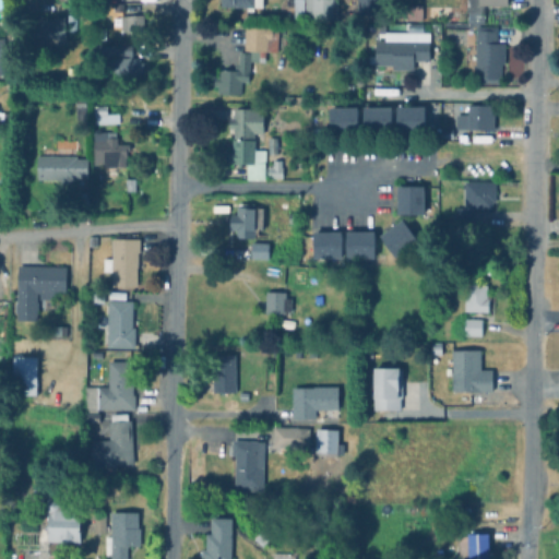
[(261,0),(261,8),(251,7),(251,11),(245,11),(245,7),(221,7),(221,3),(218,3),(218,0),(261,0)]
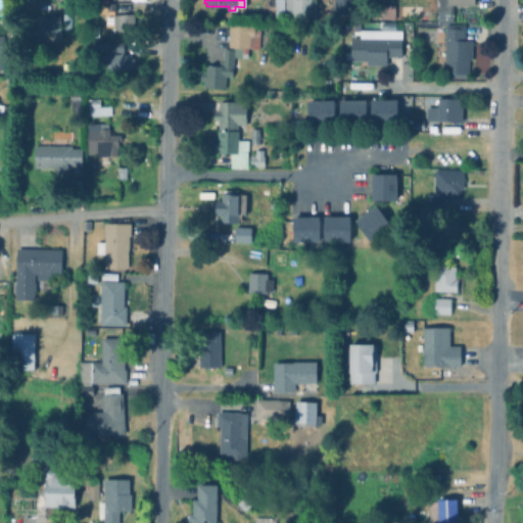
[(283,0),(284,18),(273,18),(273,0),(283,0)]
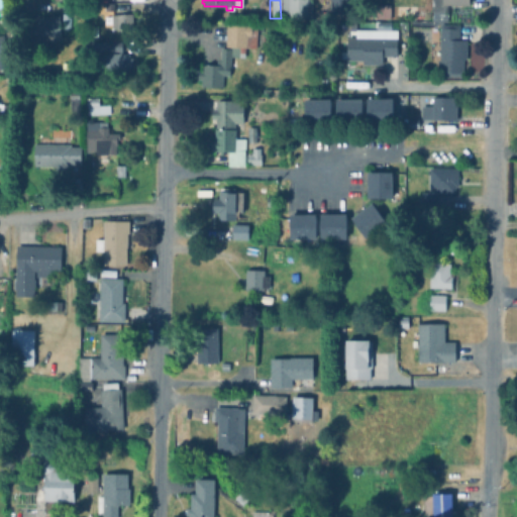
[(306,0),(306,18),(288,18),(288,0),(306,0)]
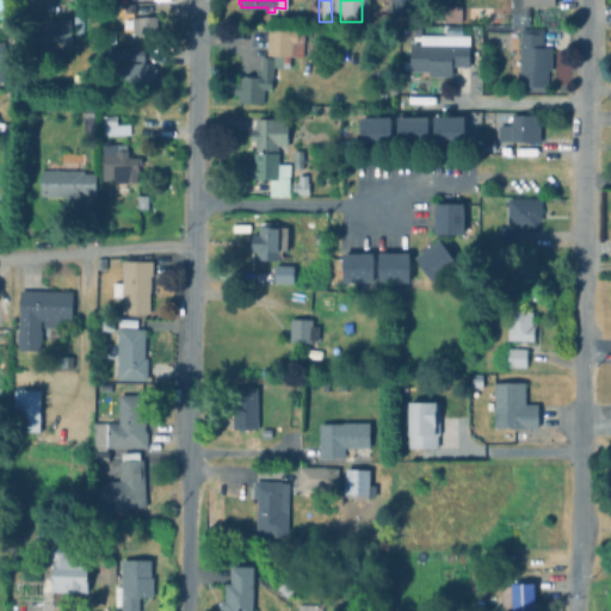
[(556,0),(556,6),(528,6),(528,25),(508,25),(508,0),(556,0)]
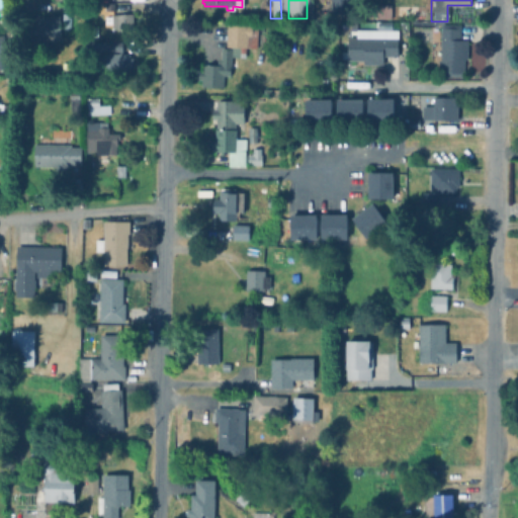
[(111,10),(111,15),(132,14),(133,23),(124,24),(124,29),(110,30),(110,26),(101,26),(100,11),(104,11),(111,10)]
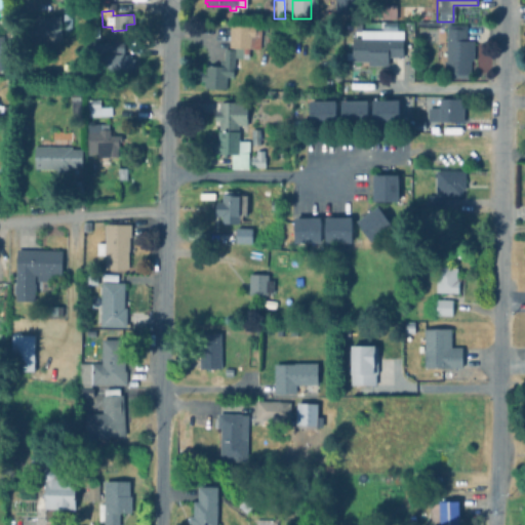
[(71,14),(69,30),(62,29),(63,13),(71,14)]
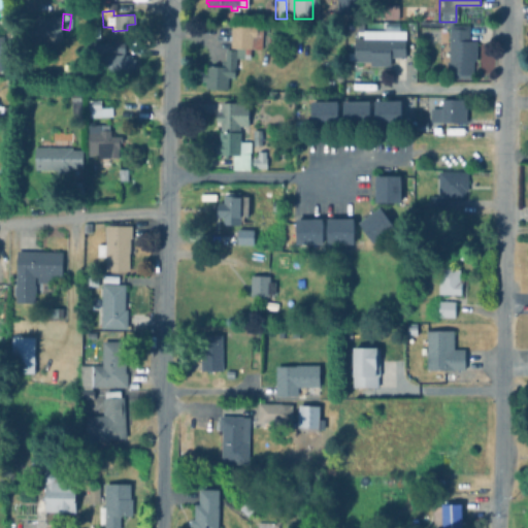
[(61,41),(35,42),(34,18),(60,17),(61,41)]
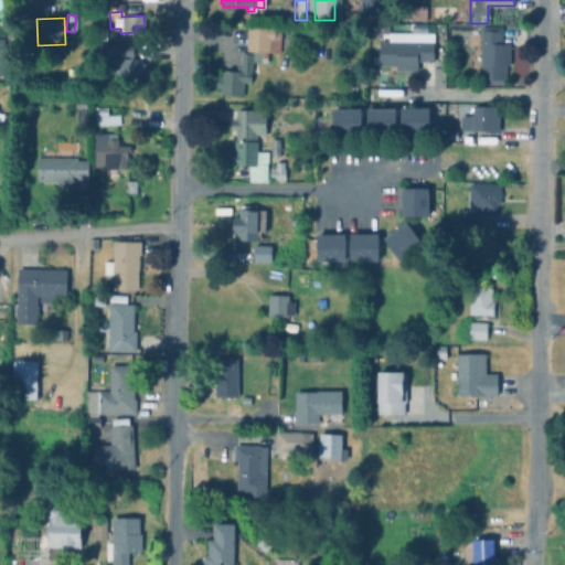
[(425,23),(425,32),(414,33),(414,23),(425,23)]
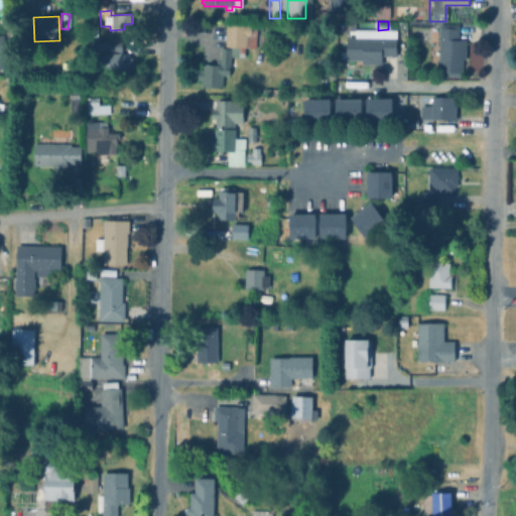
[(465,40),(465,59),(462,59),(462,76),(437,76),(438,63),(427,62),(427,43),(437,43),(437,24),(458,25),(458,40),(465,40)]
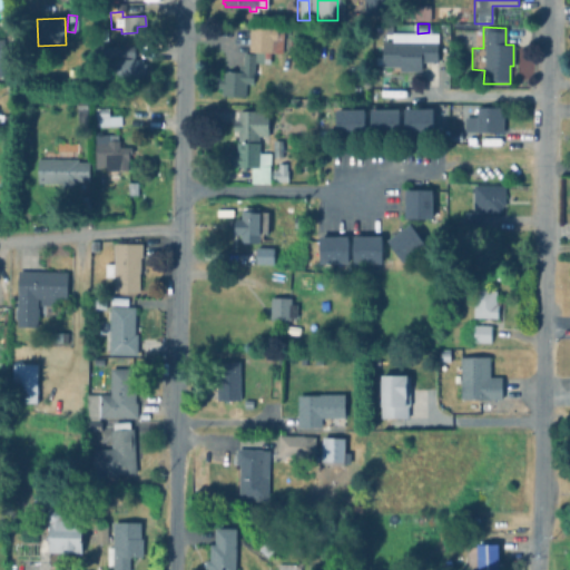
[(282,29),(281,53),(268,52),(268,64),(253,64),(252,84),(244,84),(244,96),(220,95),(220,87),(215,87),(215,78),(220,79),(220,71),(237,72),(238,66),(242,67),(242,53),(247,53),(248,28),(282,29)]
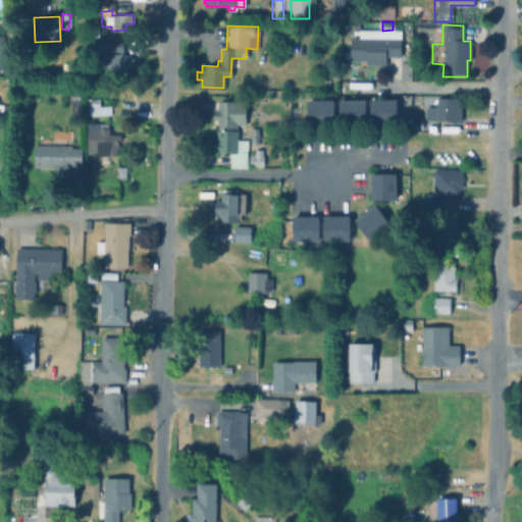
[(400,38),(399,56),(385,56),(385,65),(365,65),(365,61),(349,60),(349,38),(400,38)]
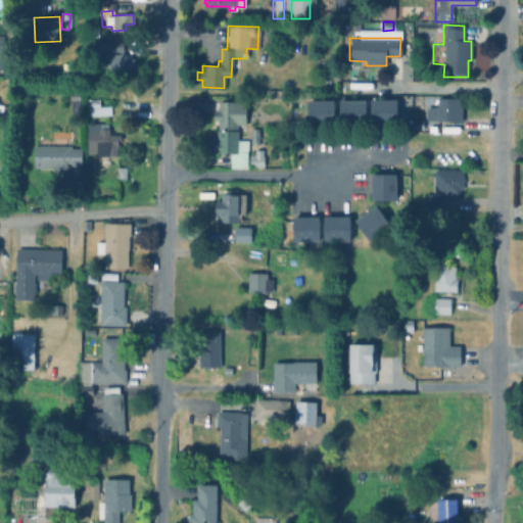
[(133,57),(133,72),(85,72),(85,41),(101,41),(101,42),(122,42),(122,57),(133,57)]
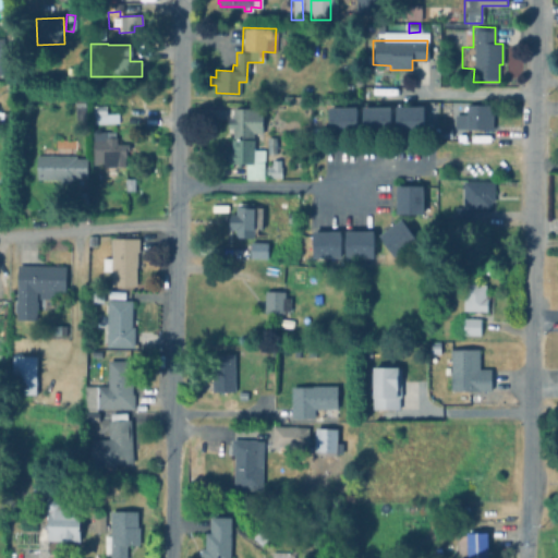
[(0,47),(9,46),(12,73),(0,74),(0,47)]
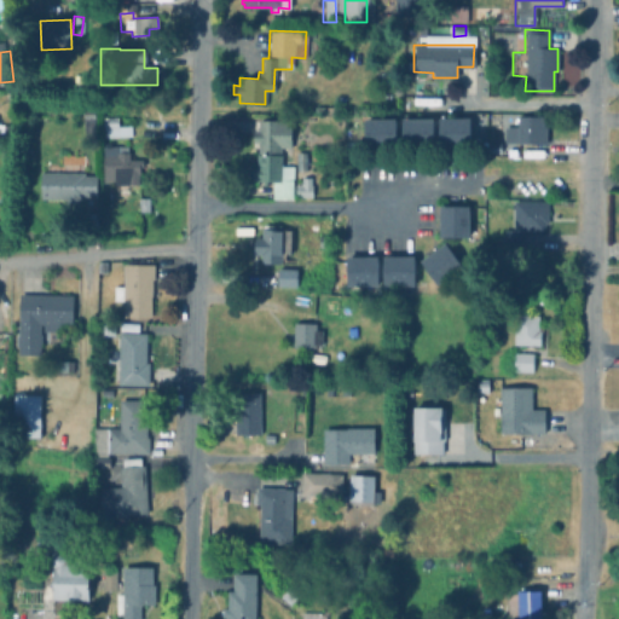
[(81,75),(79,90),(70,88),(71,74),(81,75)]
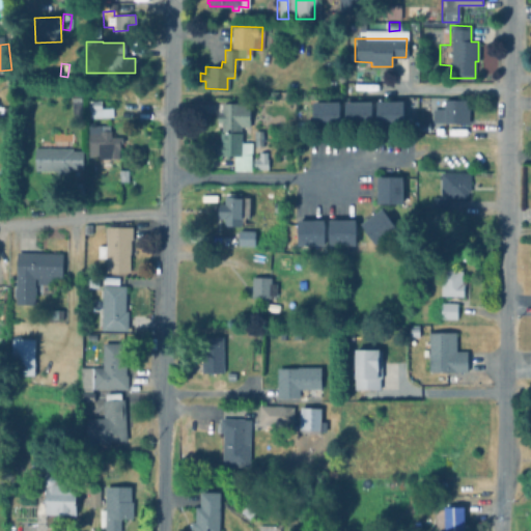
[(81,91),(81,119),(72,119),(72,91),(81,91)]
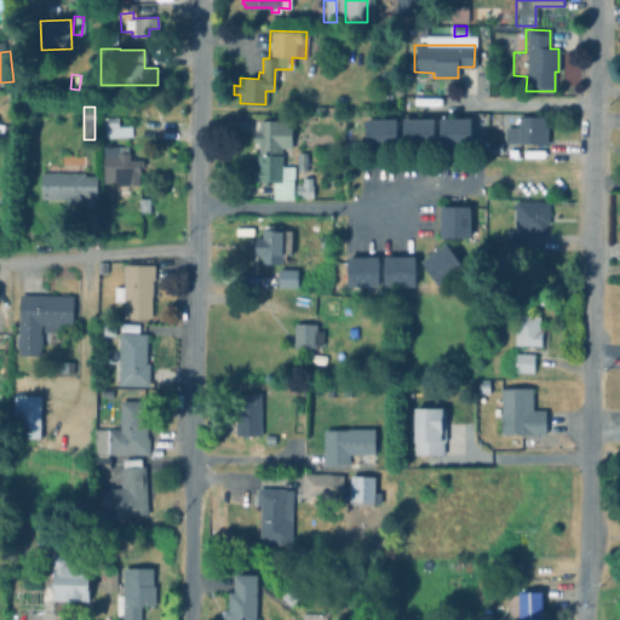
[(547,126),(547,143),(505,143),(505,127),(520,127),(520,115),(545,116),(545,126),(547,126)]
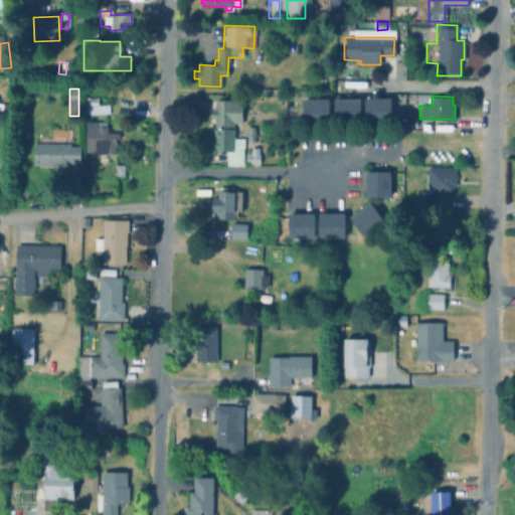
[(98,97),(98,105),(109,104),(109,113),(87,115),(86,104),(83,104),(83,100),(86,100),(86,98),(98,97)]
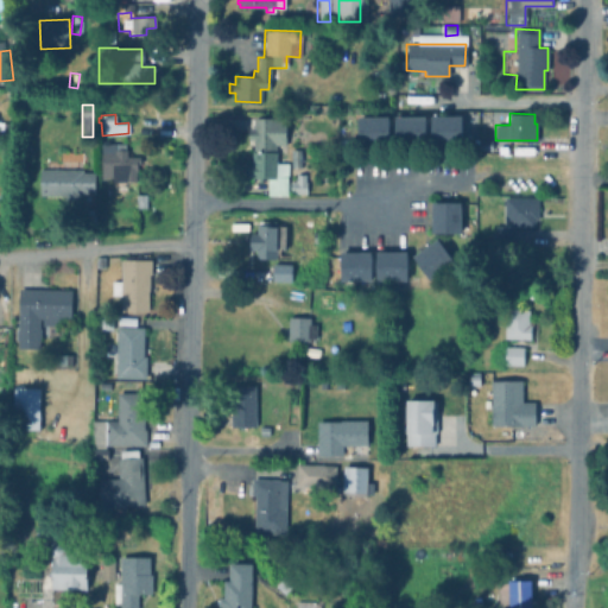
[(428,114),(428,146),(397,146),(397,114),(428,114)]
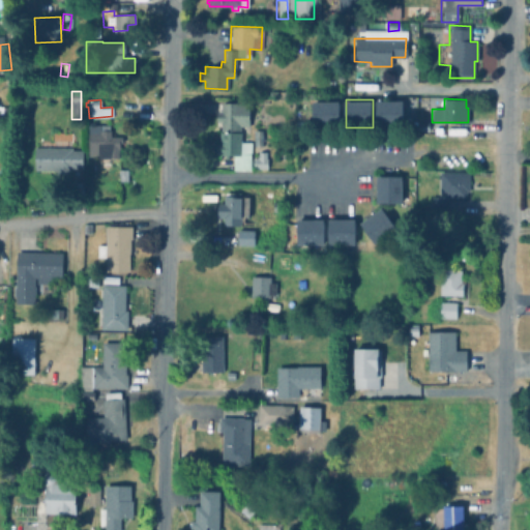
[(403,99),(404,126),(378,127),(377,100),(403,99)]
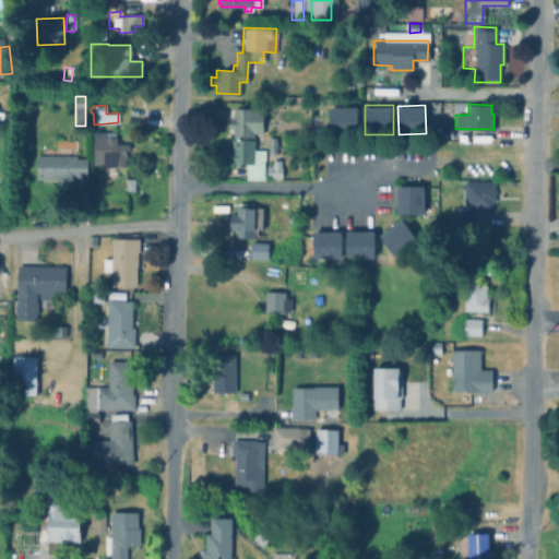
[(358,106),(358,135),(331,135),(331,106),(358,106)]
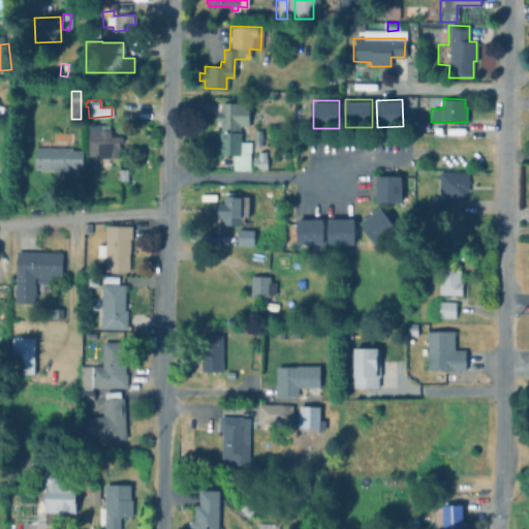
[(249,157),(232,157),(232,154),(219,154),(220,102),(248,102),(248,127),(239,126),(239,132),(240,132),(240,142),(250,143),(249,157)]
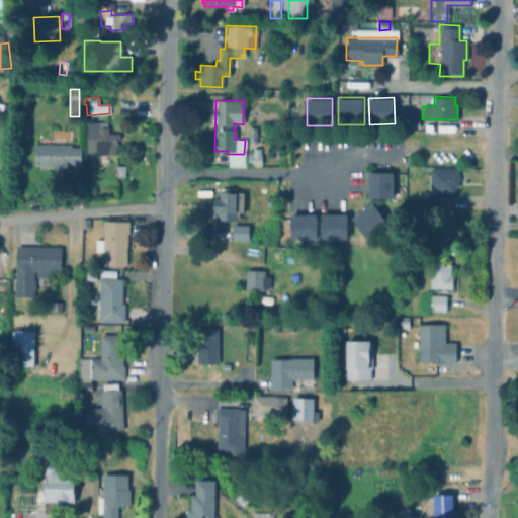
[(25,113),(25,128),(16,128),(16,113),(25,113)]
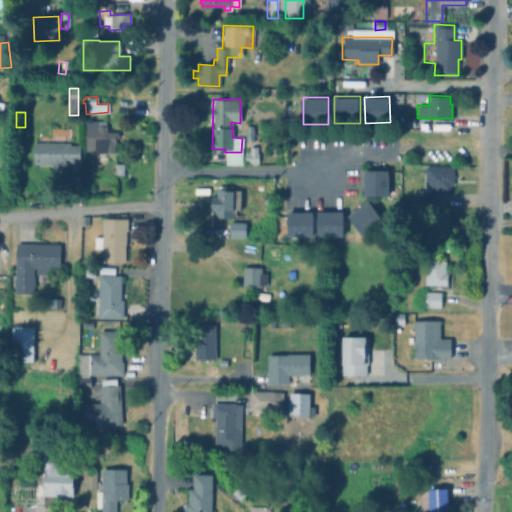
[(117,131),(117,137),(115,137),(115,144),(114,144),(114,152),(94,153),(94,151),(85,151),(84,120),(105,120),(105,126),(106,126),(106,131),(117,131)]
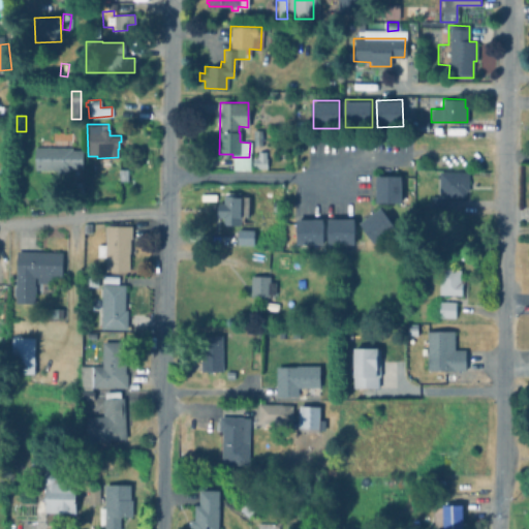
[(260,130),(260,146),(252,145),(252,130),(260,130)]
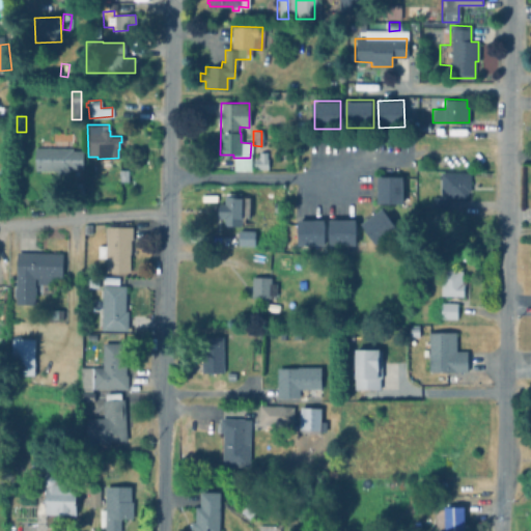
[(82,150),(82,169),(73,169),(73,170),(68,170),(68,173),(54,173),(54,170),(34,170),(34,147),(72,147),(72,150),(82,150)]
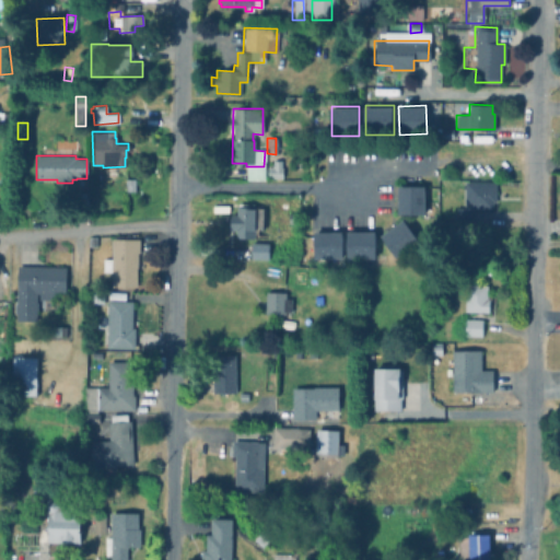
[(264,166),(264,181),(246,179),(246,166),(264,166)]
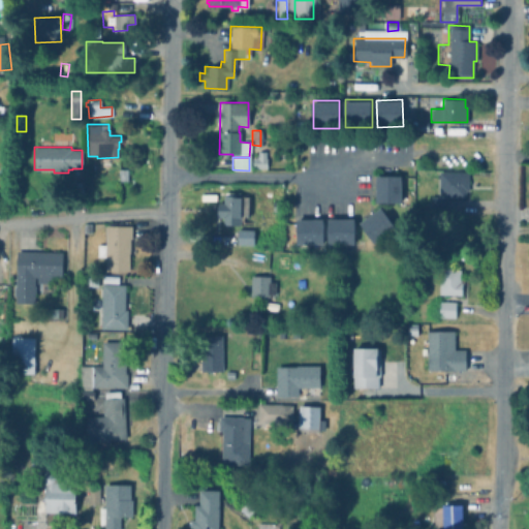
[(269,157),(269,159),(267,159),(267,168),(252,168),(252,158),(257,158),(257,157),(269,157)]
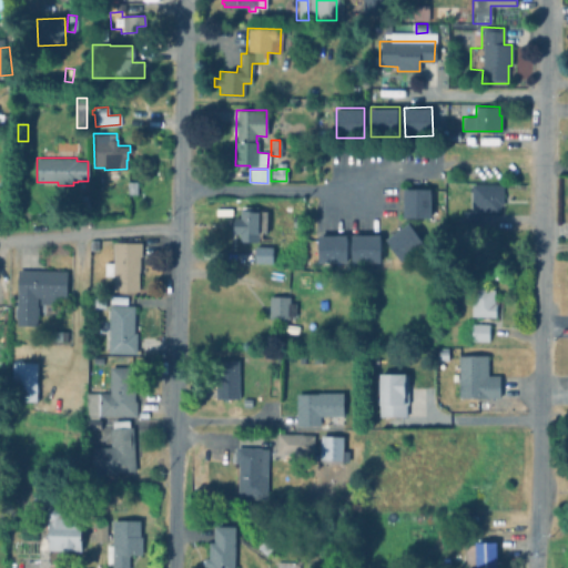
[(137,181),(135,193),(127,193),(128,181),(137,181)]
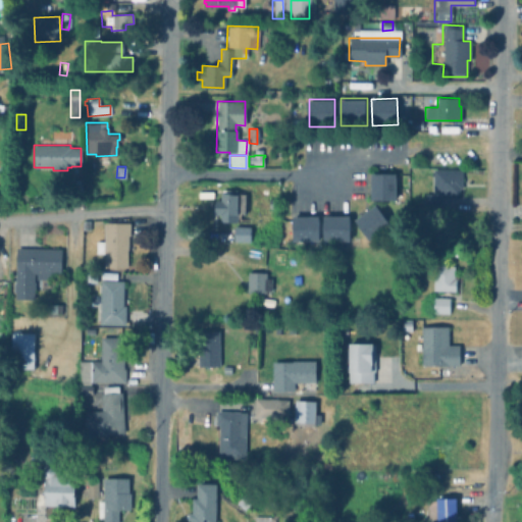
[(462,170),(462,189),(459,189),(458,195),(441,195),(441,205),(420,205),(420,198),(424,198),(424,195),(433,195),(433,170),(462,170)]
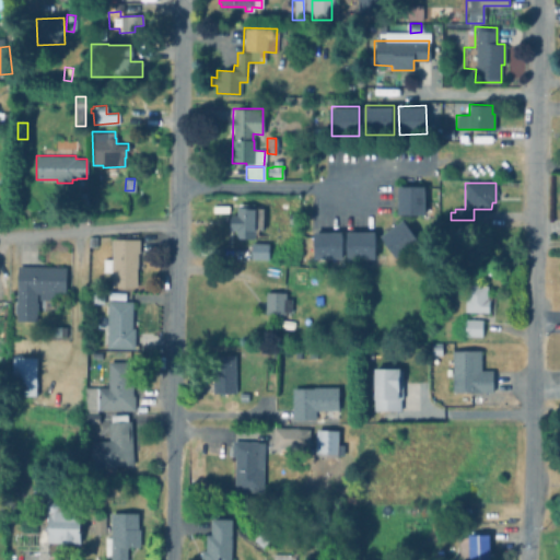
[(426,186),(426,213),(398,213),(398,186),(426,186)]
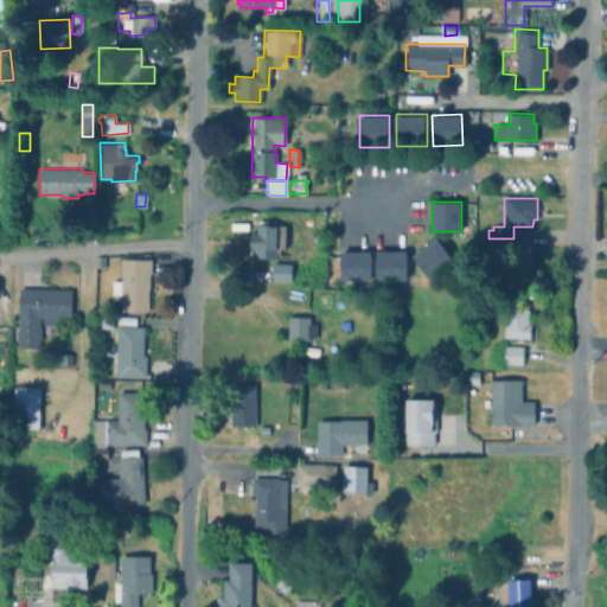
[(287,225),(286,248),(279,248),(279,254),(275,254),(275,257),(255,257),(255,249),(250,249),(250,244),(247,244),(247,236),(250,236),(250,232),(257,232),(257,221),(275,221),(275,225),(287,225)]
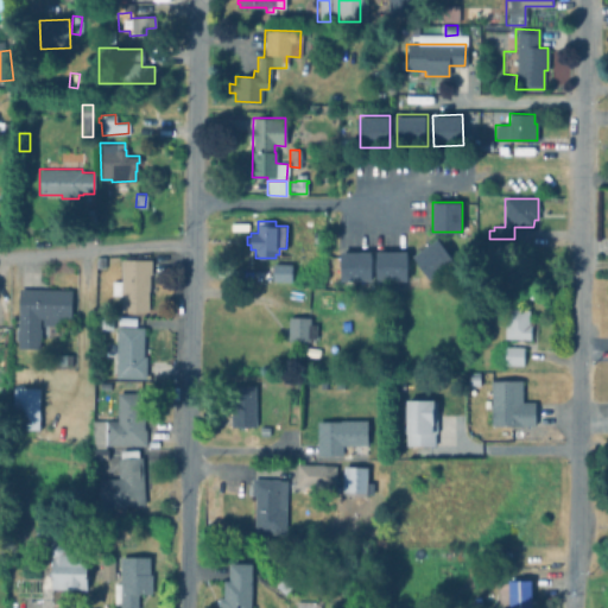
[(325,232),(325,242),(314,242),(312,232),(325,232)]
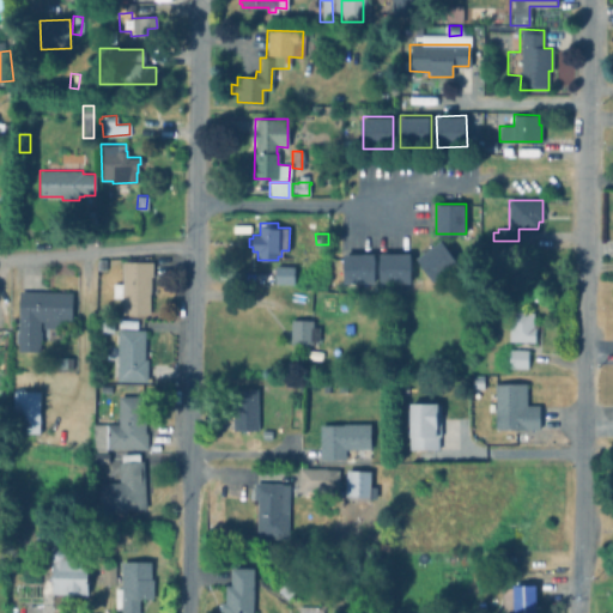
[(459,263),(434,281),(417,258),(442,240),(459,263)]
